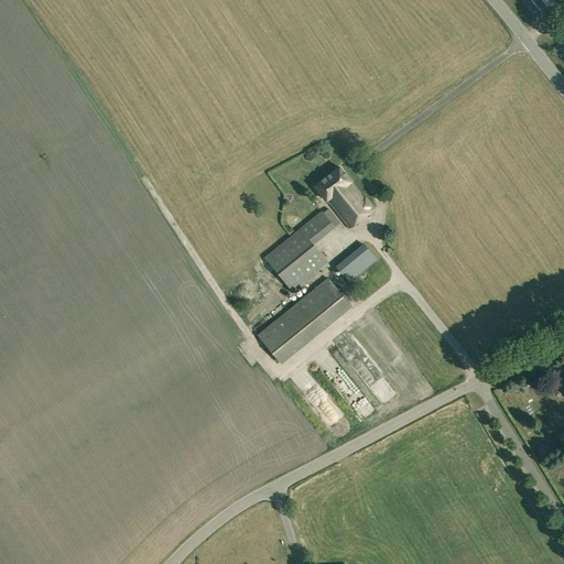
[(315,186),(349,228),(375,208),(365,196),(364,197),(339,167),(315,186)]
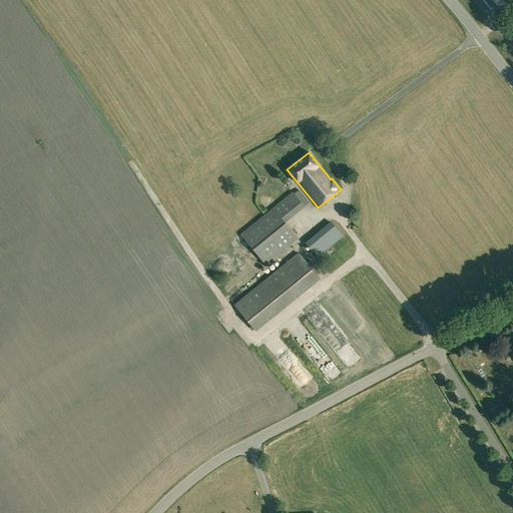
[(240,233),(265,265),(298,238),(285,221),(305,206),(293,191),(240,233)]
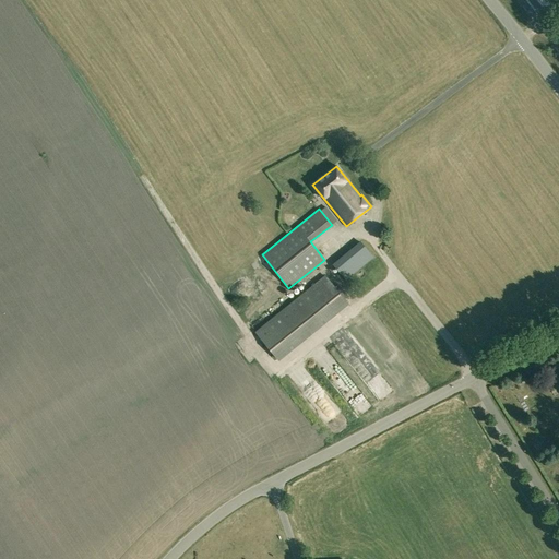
[(332,264),(345,281),(373,258),(360,241),(332,264)]
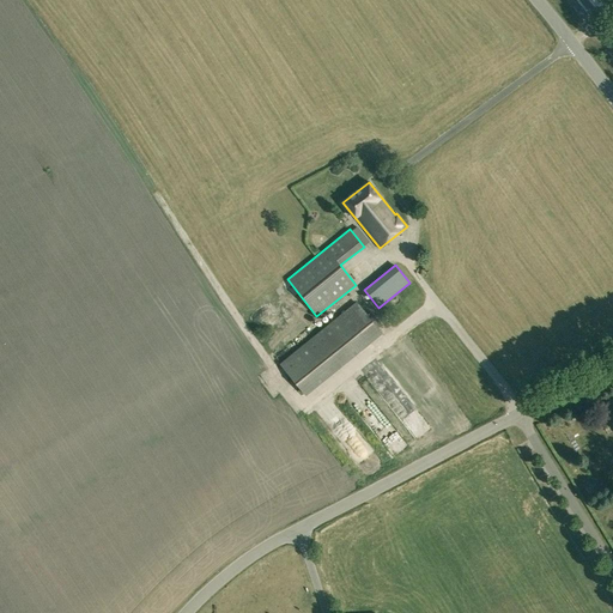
[(279,364),(305,396),(382,333),(357,301),(279,364)]
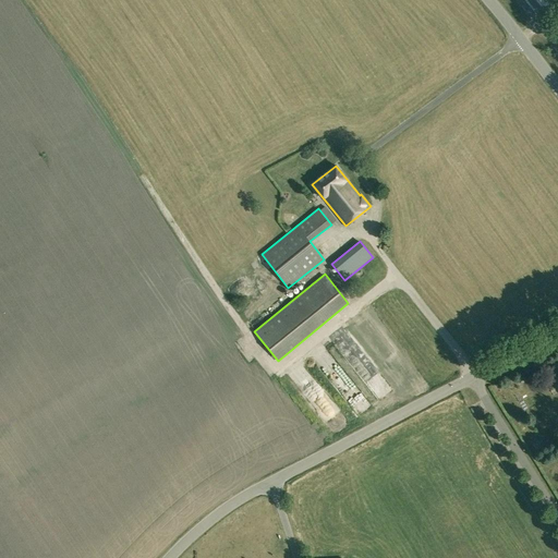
[(348,399),(355,392),(350,386),(342,392),(348,399)]
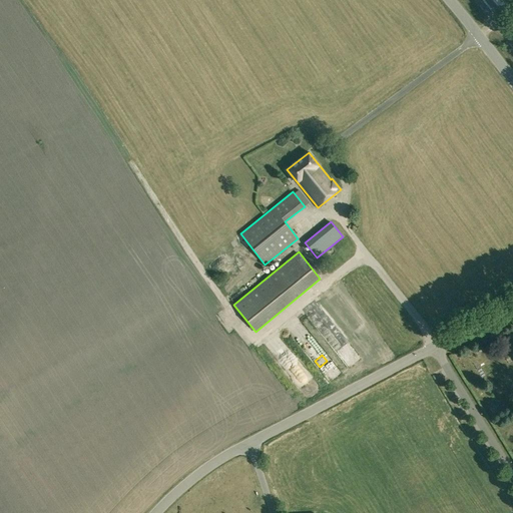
[(335,361),(325,367),(336,383),(345,376),(335,361)]
